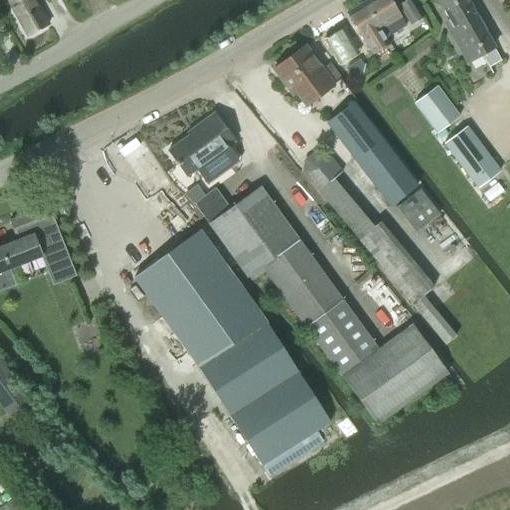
[(8,0),(28,35),(49,24),(35,0),(8,0)]
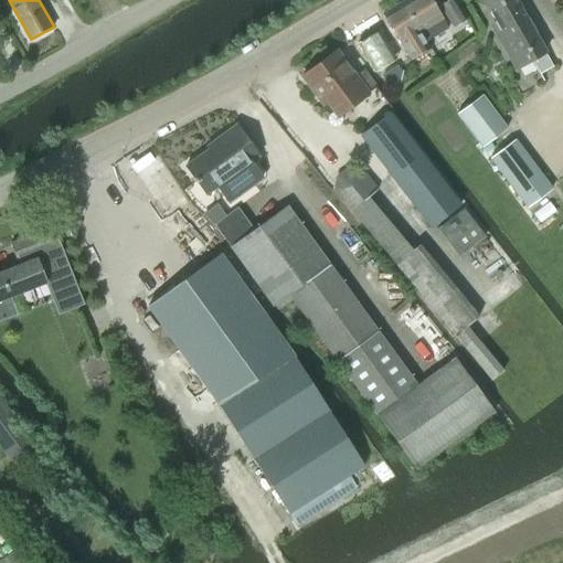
[(421,31),(403,0),(384,12),(412,57),(431,46),(427,41),(427,40),(422,30),(421,31)]
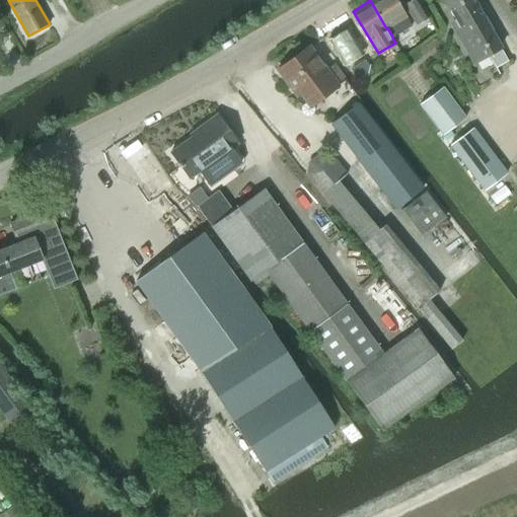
[(392,37),(412,25),(396,0),(370,0),(386,28),(387,27),(392,37)]
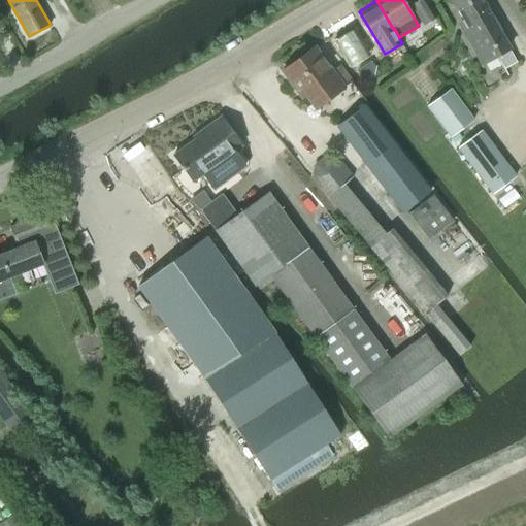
[(423,23),(435,15),(436,15),(426,0),(419,0),(412,4),(423,23)]
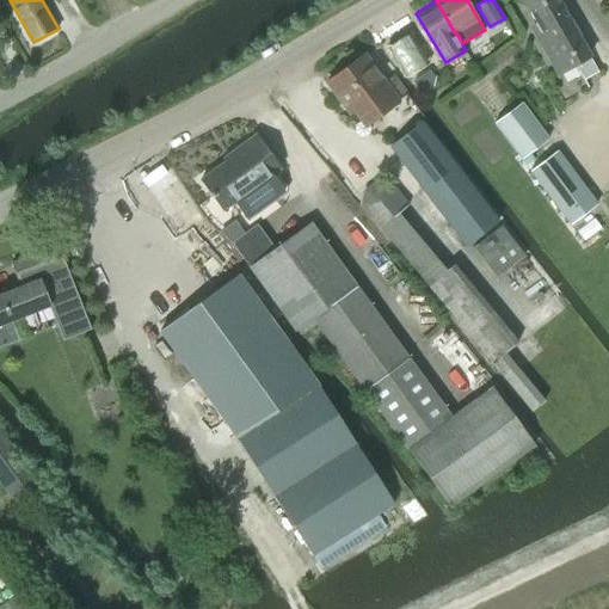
[(563,7),(563,8),(565,6),(560,0),(523,0),(537,23),(539,22),(563,7)]
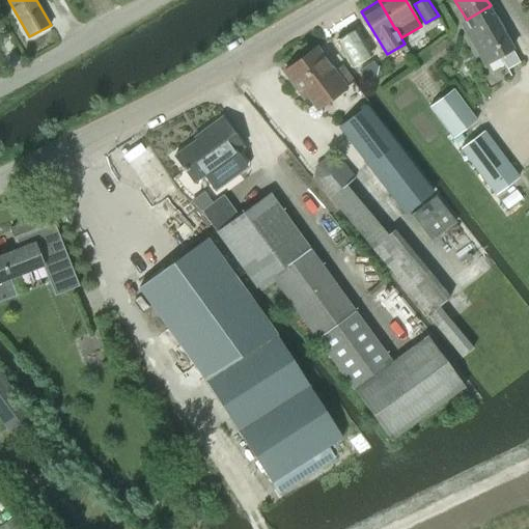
[(468,19),(470,23),(465,26),(486,63),(512,49),(489,7),(489,6),(468,19)]
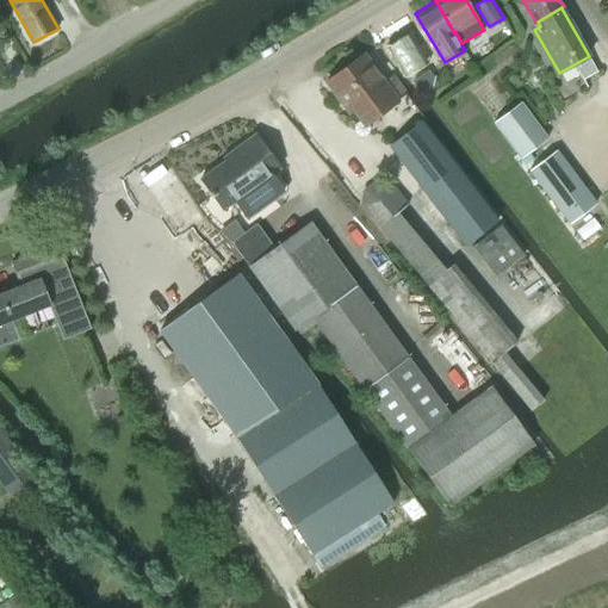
[(405,32),(380,47),(401,78),(425,62),(405,32)]
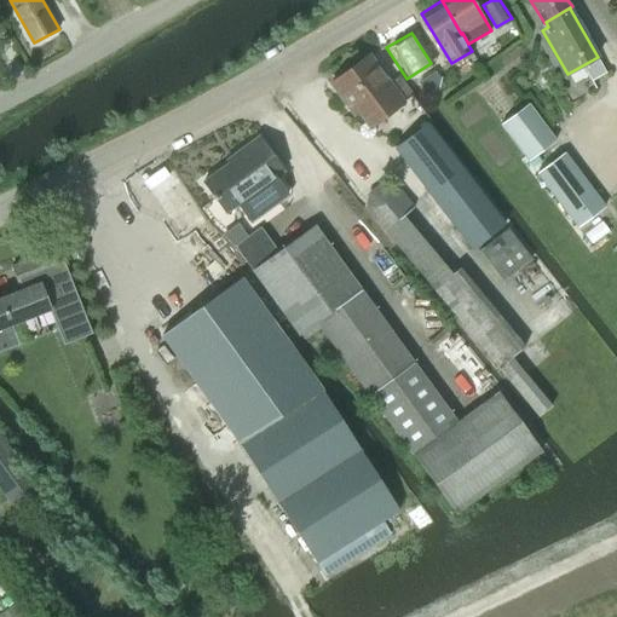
[(391,82),(370,53),(333,81),(361,116),(362,115),(370,126),(404,99),(413,93),(399,76),(391,82)]
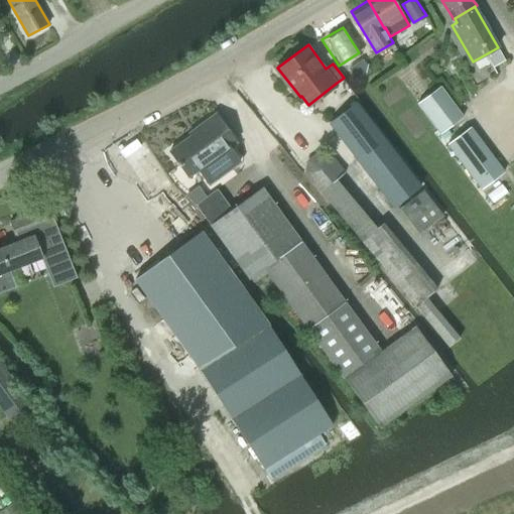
[(440,87),(419,102),(441,131),(463,116),(440,87)]
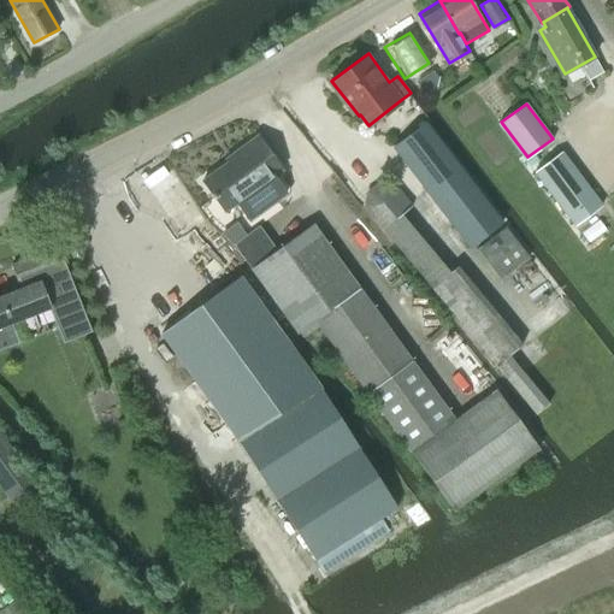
[(427,123),(396,146),(473,248),(505,224),(427,123)]
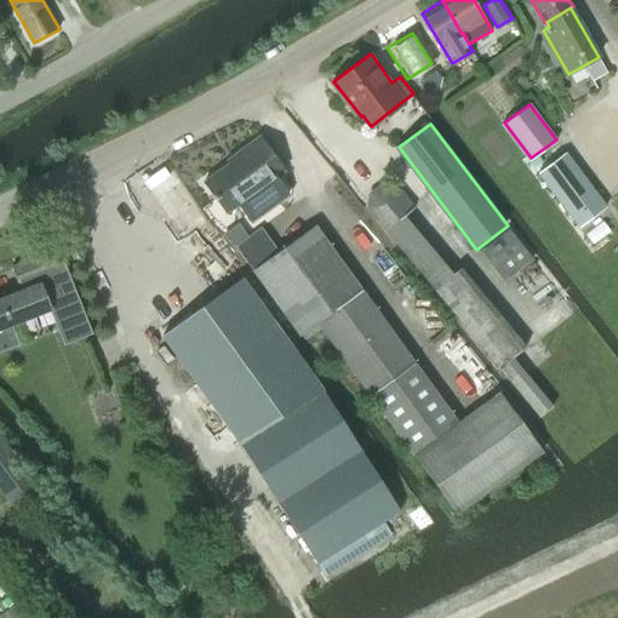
[(276,176),(285,170),(261,136),(236,153),(239,156),(205,181),(228,211),(240,202),(252,221),(289,194),(276,176)]
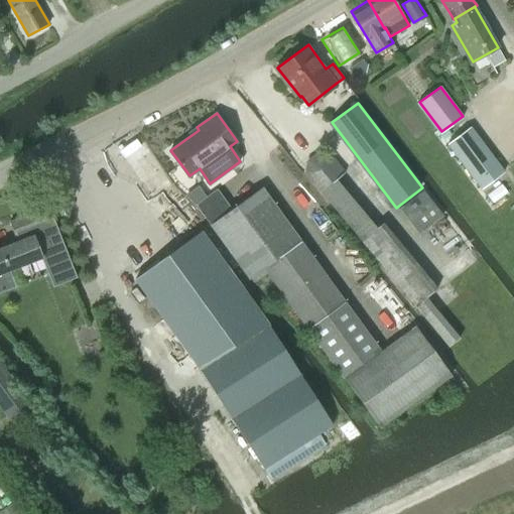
[(502,165),(476,130),(454,149),(480,183),(502,165)]
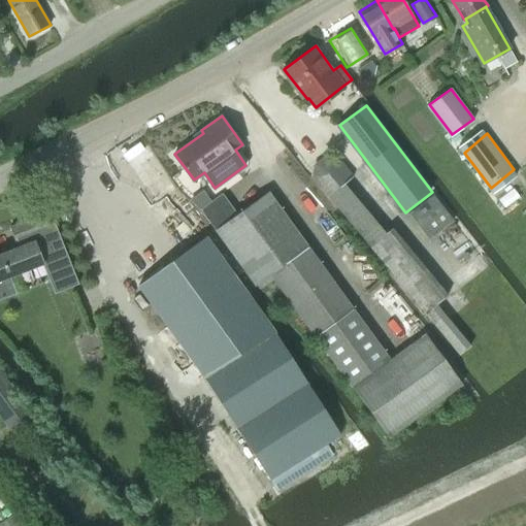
[(449,296),(446,292),(442,295),(391,229),(385,234),(343,186),(355,176),(338,157),(327,154),(314,165),(314,177),(428,314),(438,304),(449,296)]
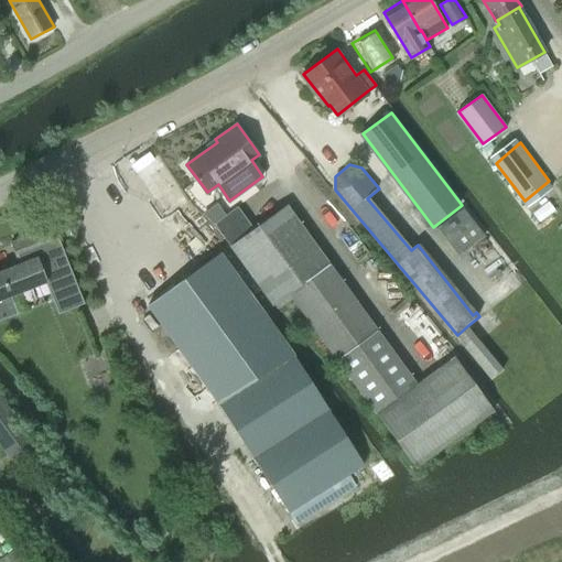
[(455,355),(417,382),(288,205),(255,229),(238,206),(214,224),(273,305),(290,293),(414,466),(495,409),(455,355)]
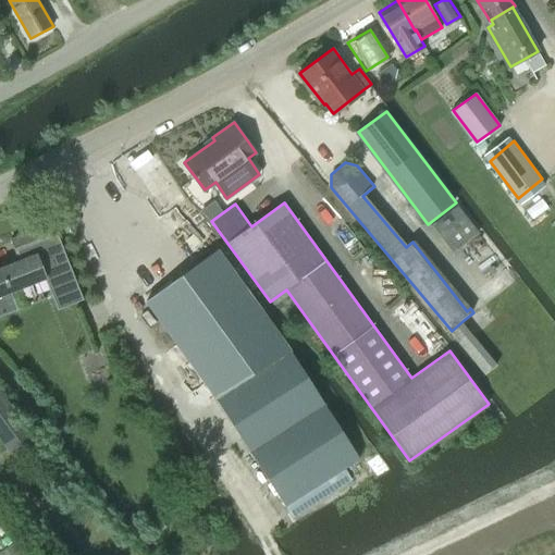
[(457,206),(432,224),(454,253),(479,233),(457,206)]
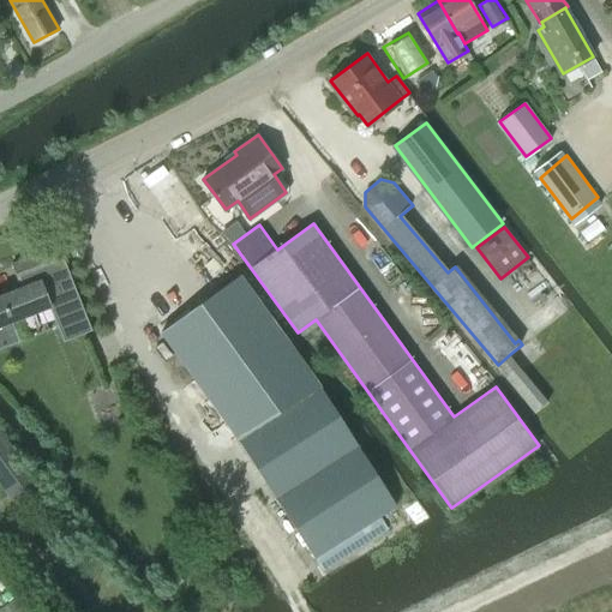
[(0,346),(19,339),(16,330),(12,321),(51,306),(64,341),(91,330),(65,264),(67,263),(60,245),(11,264),(18,281),(19,281),(22,287),(0,295),(0,346)]
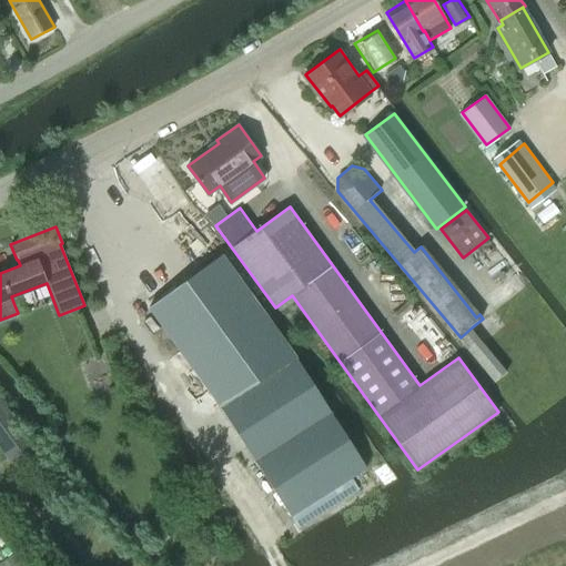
[(297,359),(223,255),(150,307),(222,406),(292,515),(356,474),(366,467),(367,467),(297,359)]
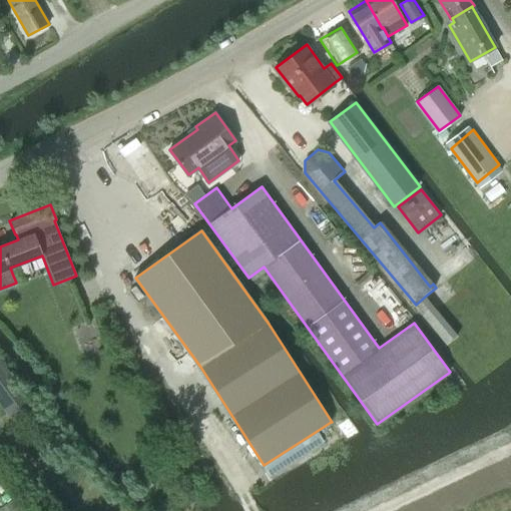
[(426,296),(416,305),(448,344),(459,335),(426,296)]
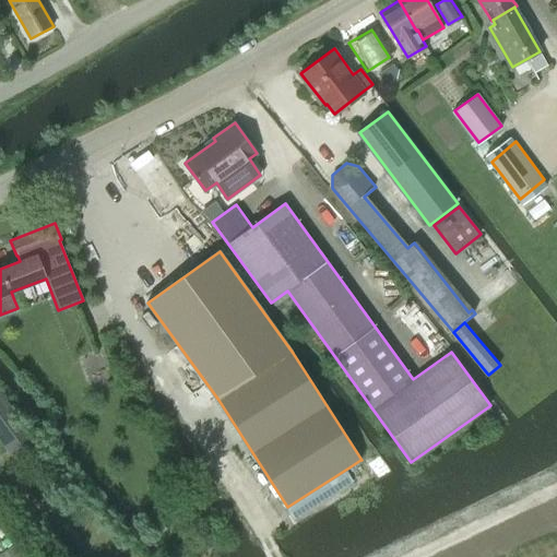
[(0,436),(13,453),(36,436),(0,387),(0,436)]
